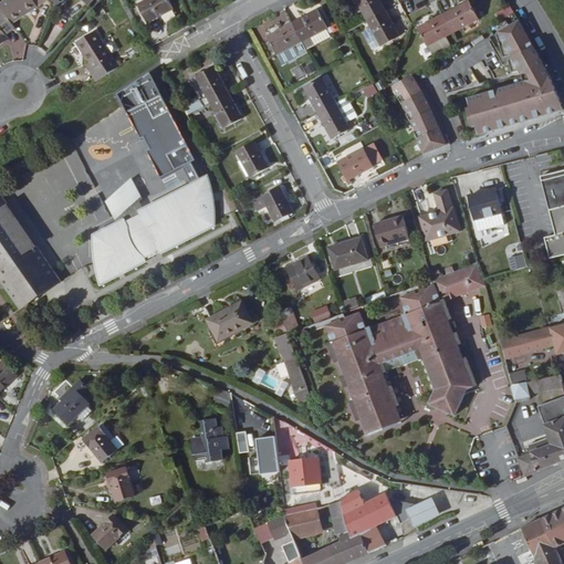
[(2,0),(0,2),(0,11),(1,13),(9,24),(34,8),(30,2),(33,0),(2,0)]
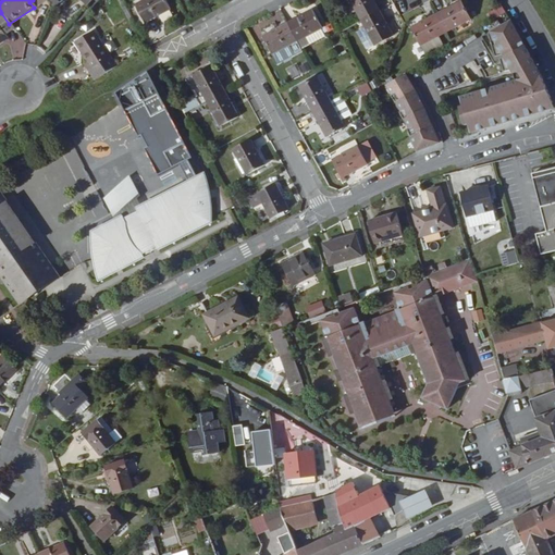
[(142,22),(168,8),(162,0),(138,0),(133,3),(142,22)]
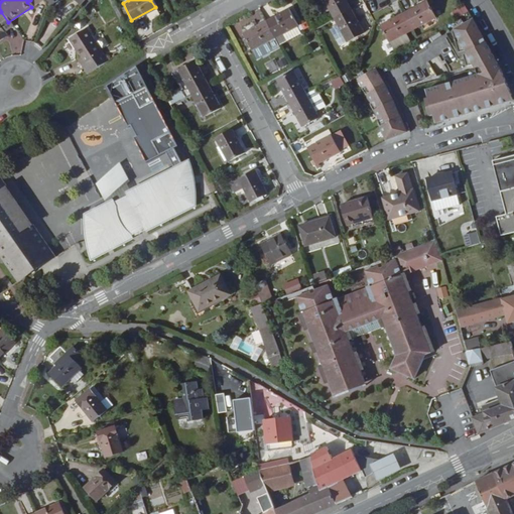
[(318,0),(330,19),(348,9),(342,0),(318,0)]
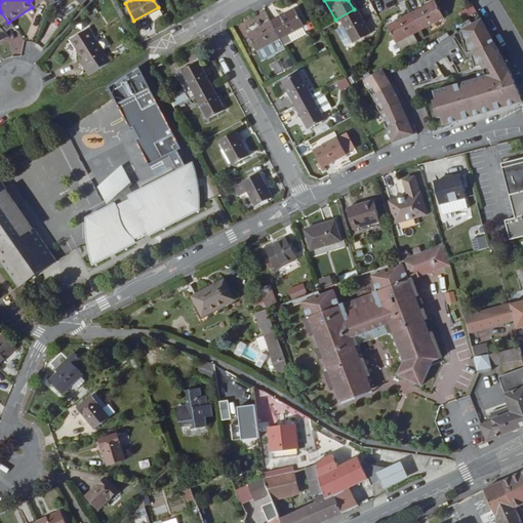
[(418,32),(427,27),(439,21),(441,18),(432,1),(409,14),(418,32)]
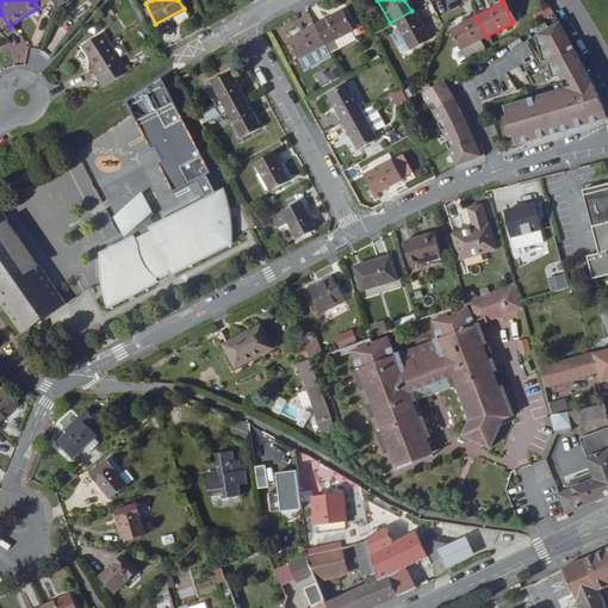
[(305,10),(280,20),(284,30),(310,20),(305,10)]
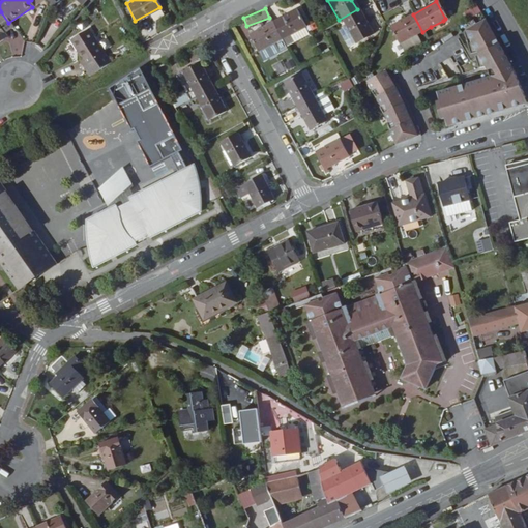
[(370,32),(357,9),(339,20),(343,26),(347,34),(352,44),(370,32)]
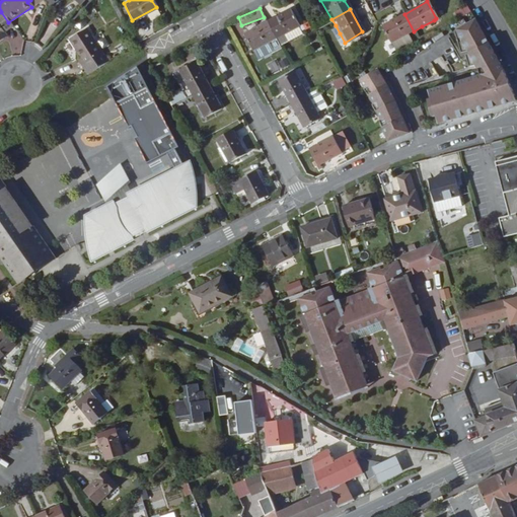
[(0,40),(5,37),(2,31),(11,25),(8,22),(1,12),(0,12),(0,40)]
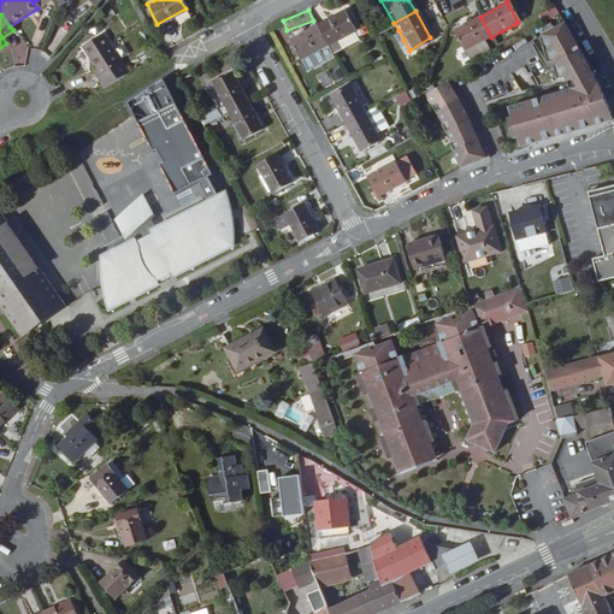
[(343,15),(316,29),(326,49),(354,35),(343,15)]
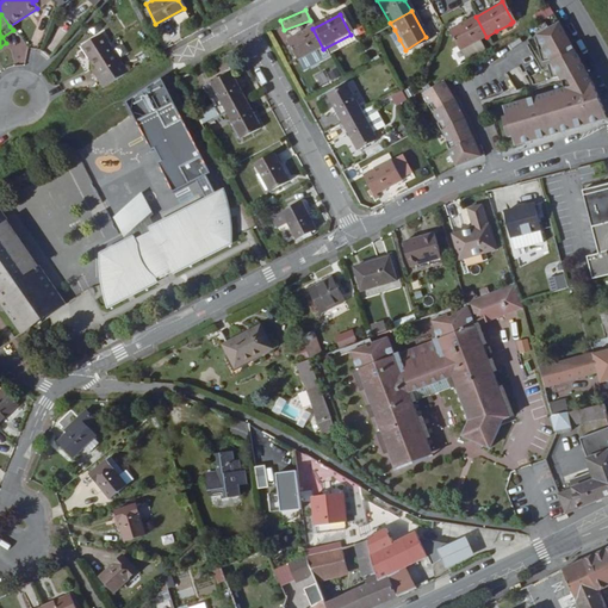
[(479,41),(486,37),(476,17),(450,31),(460,51),(461,51),(479,41)]
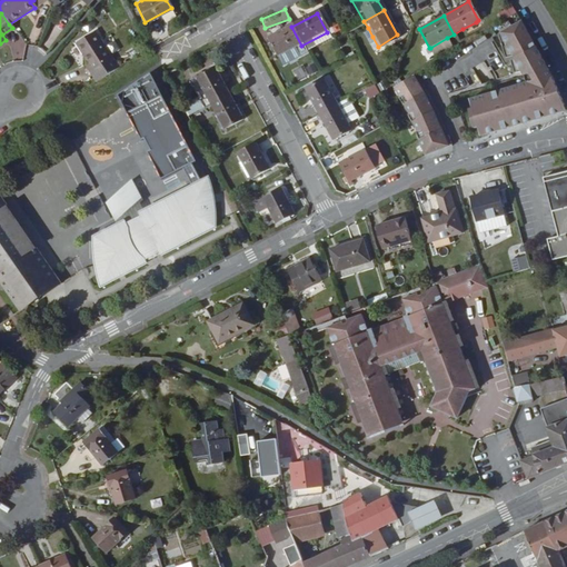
[(479,28),(476,22),(463,29),(465,35),(479,28)]
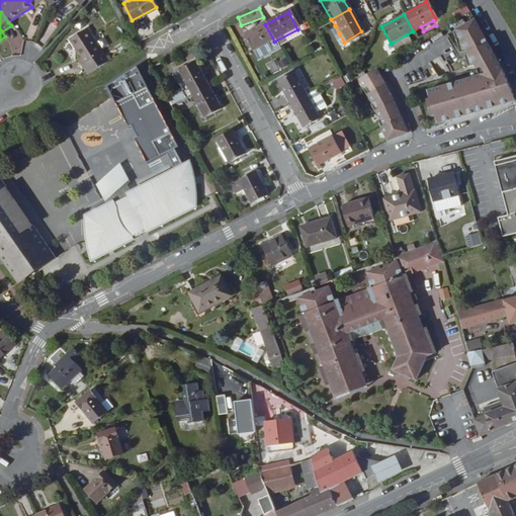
[(274,41),(265,24),(242,36),(251,54),(274,41)]
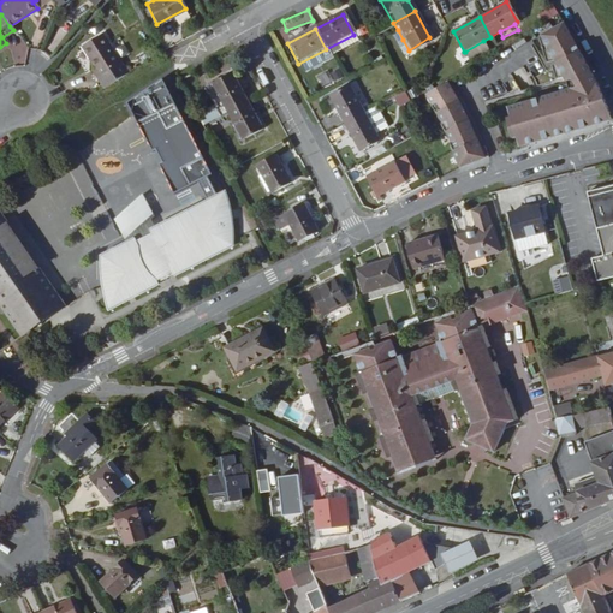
[(398,42),(403,40),(398,30),(392,34),(398,42)]
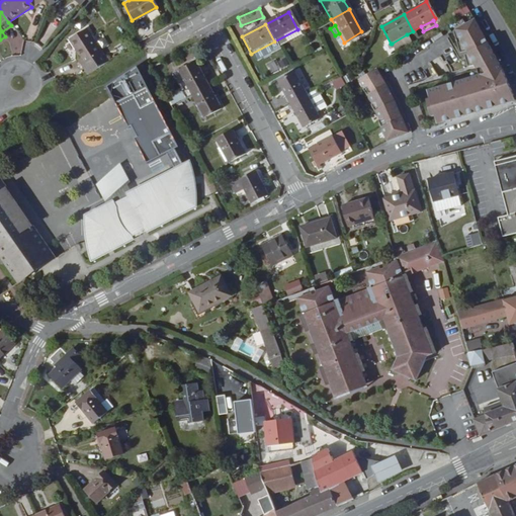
[(431,118),(433,125),(489,108),(507,102),(495,71),(470,26),(450,36),(456,58),(462,56),(464,59),(461,60),(464,72),(470,71),(473,74),(474,77),(466,79),(467,82),(424,94),(426,102),(423,103),(427,118),(431,118)]
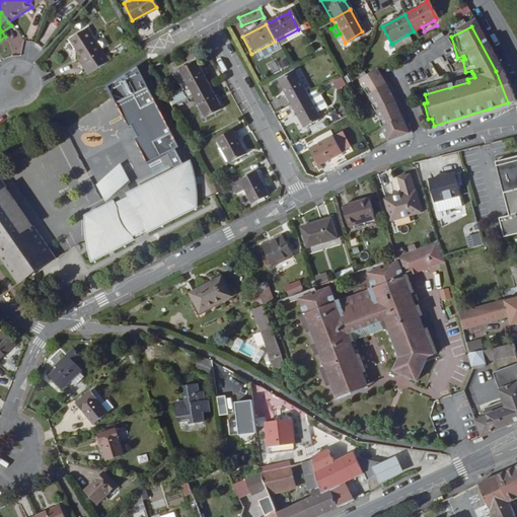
[(75,59),(85,74),(105,61),(85,28),(67,40),(78,57),(75,59)]
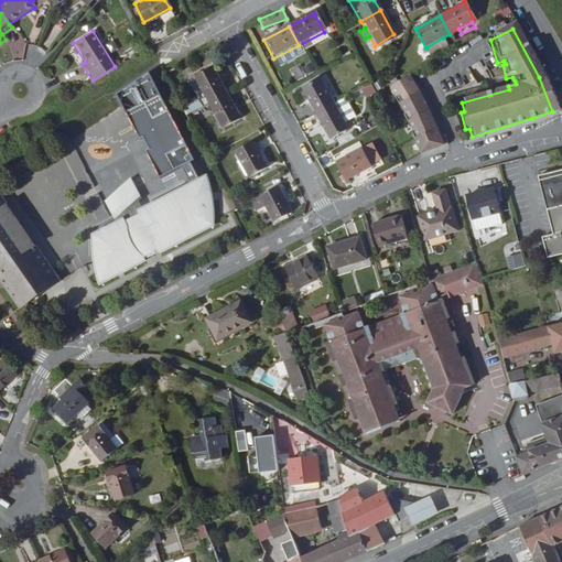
[(447,46),(443,38),(427,47),(431,55),(447,46)]
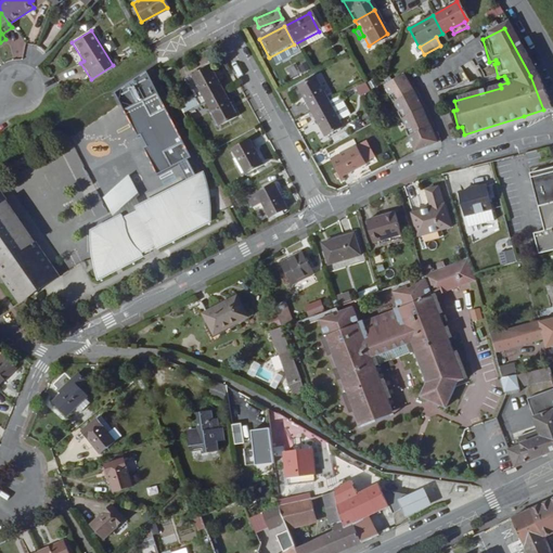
[(293,62),(283,67),(288,77),(298,73),(293,62)]
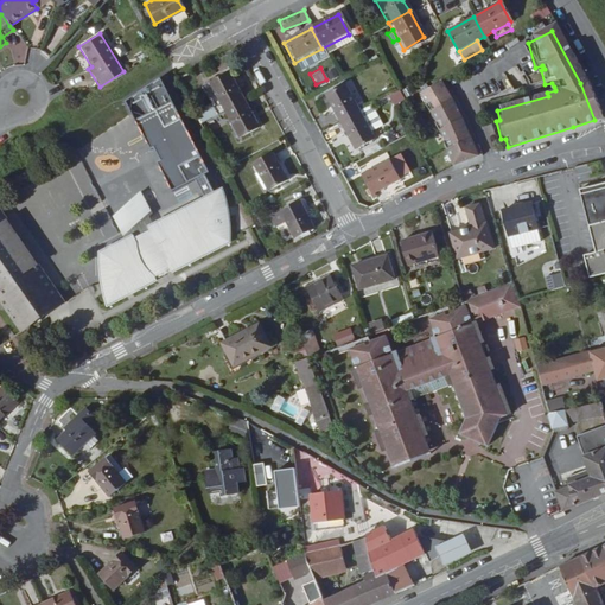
[(221,110),(240,100),(225,72),(199,87),(209,106),(216,102),(221,110)]
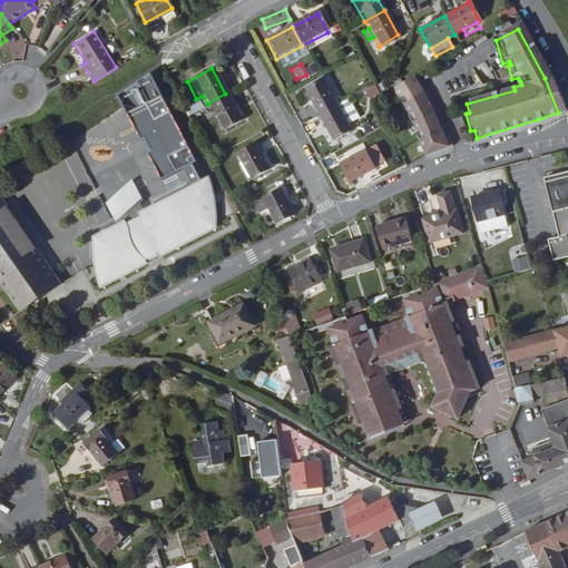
[(432,115),(412,78),(391,91),(395,98),(398,97),(399,99),(398,100),(402,107),(407,116),(405,117),(410,125),(409,125),(411,131),(413,130),(414,134),(413,134),(422,156),(450,148),(447,137),(442,139),(432,115)]
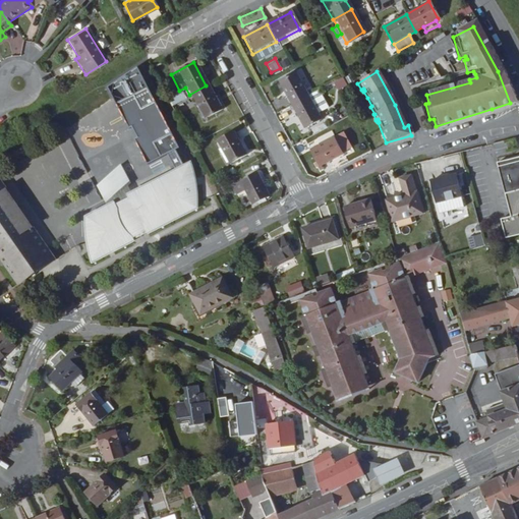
[(290,107),(307,97),(295,75),(278,84),(290,107)]
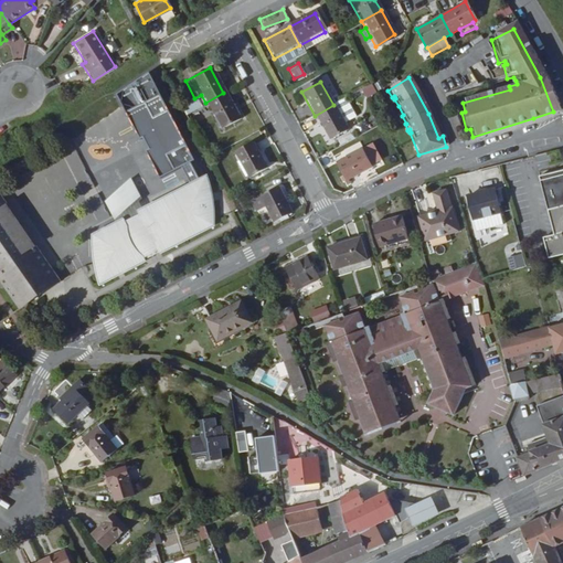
[(372,84),(363,88),(367,95),(375,92),(372,84)]
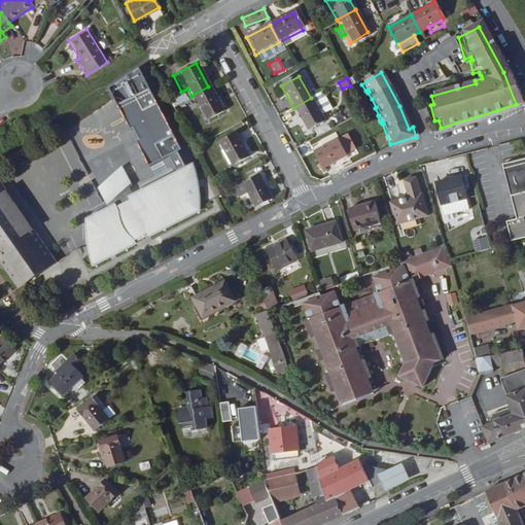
[(221,111),(208,86),(191,96),(205,119),(221,111)]
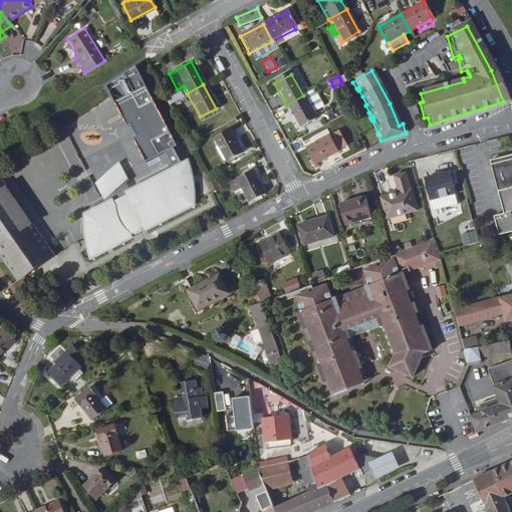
[(316,119),(303,95),(286,105),(299,129),(316,119)]
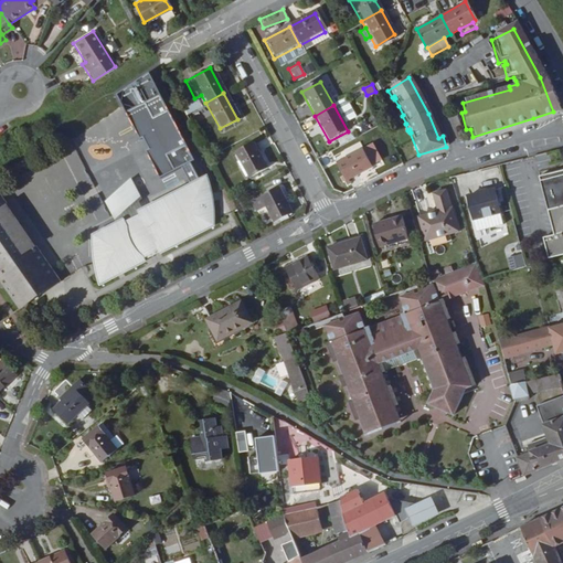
[(246,177),(265,167),(251,141),(232,151),(246,177)]
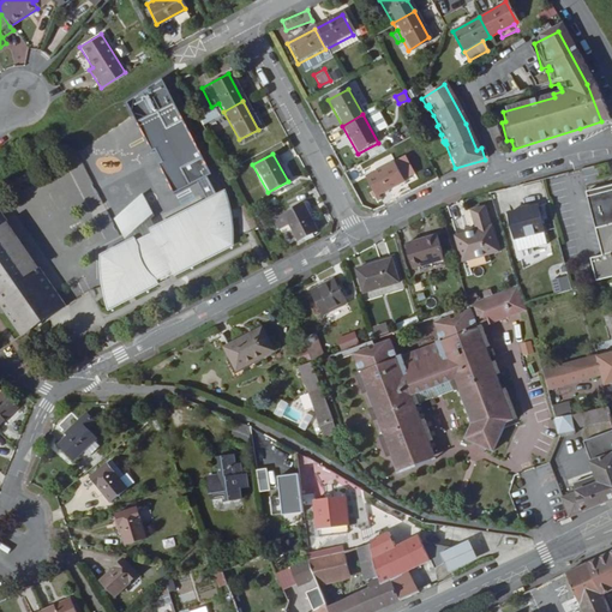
[(373,201),(401,186),(390,166),(363,180),(373,201)]
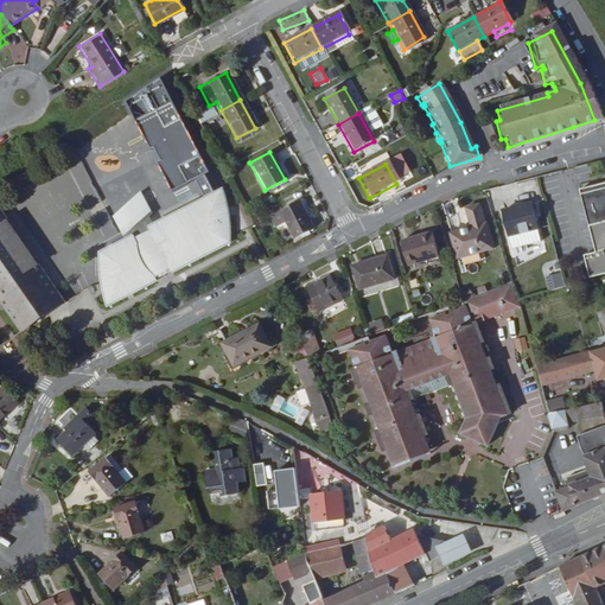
[(604,182),(578,189),(579,193),(604,186),(604,182)]
